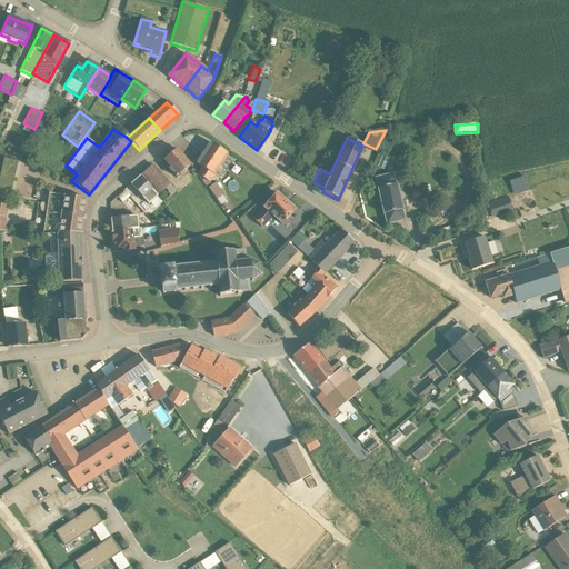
[(227,155),(210,143),(196,165),(201,168),(197,176),(202,179),(201,181),(206,187),(227,155)]
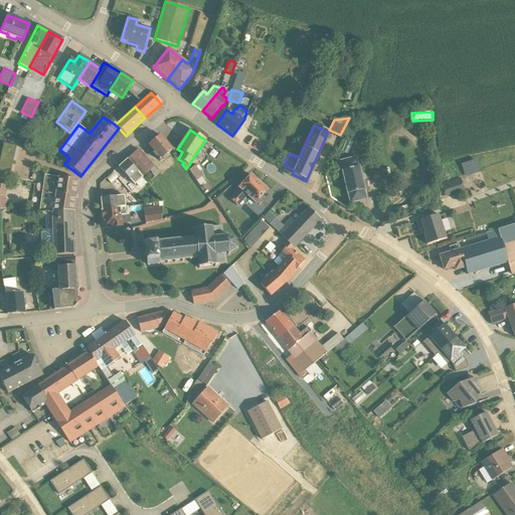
[(158,137),(157,136),(152,140),(152,142),(148,145),(154,153),(153,154),(159,161),(172,150),(159,136),(158,137)]
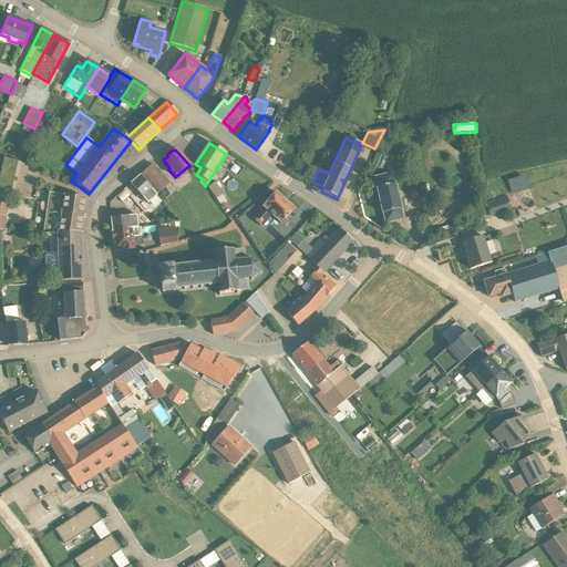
[(3,158),(0,171),(0,195),(9,197),(18,161),(3,158)]
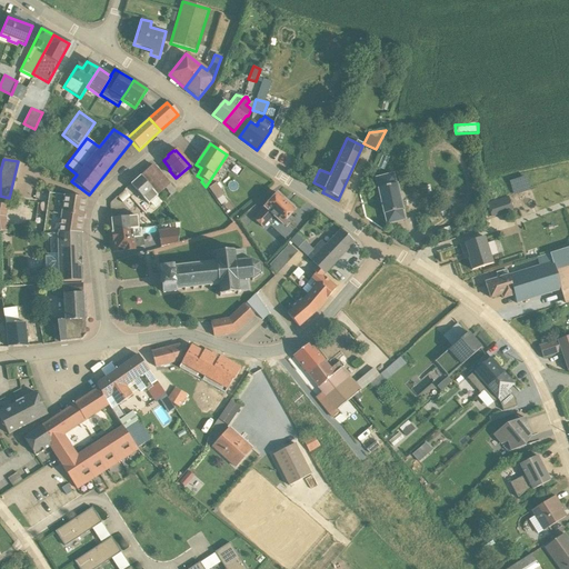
[(176,192),(152,166),(140,177),(162,203),(176,192)]
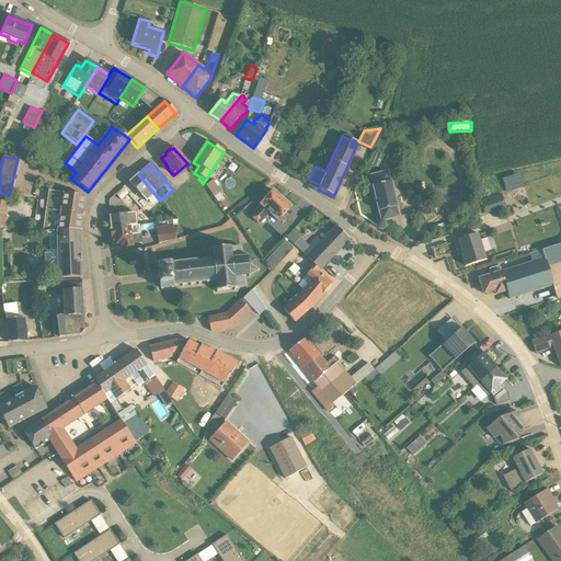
[(369,176),(380,222),(398,218),(399,218),(397,207),(388,171),(369,175),(369,176)]
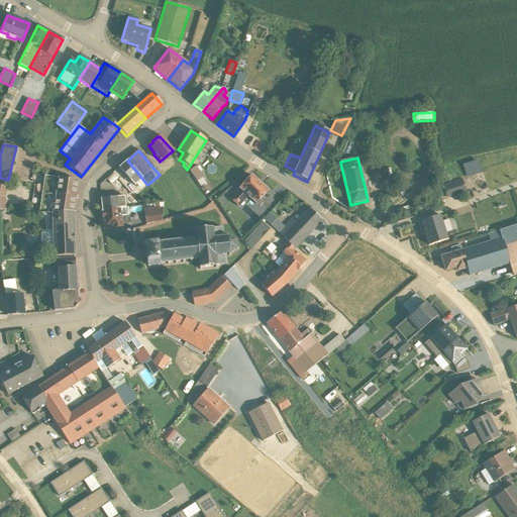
[(146,185),(127,161),(118,168),(139,191),(146,185)]
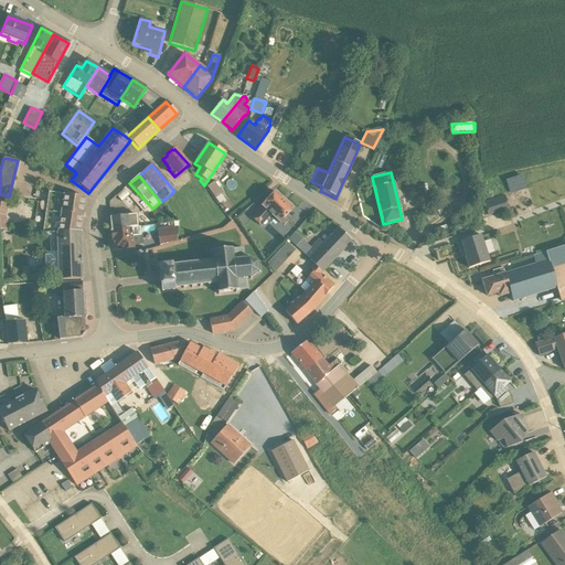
[(523,176),(507,182),(511,194),(528,189),(523,176)]
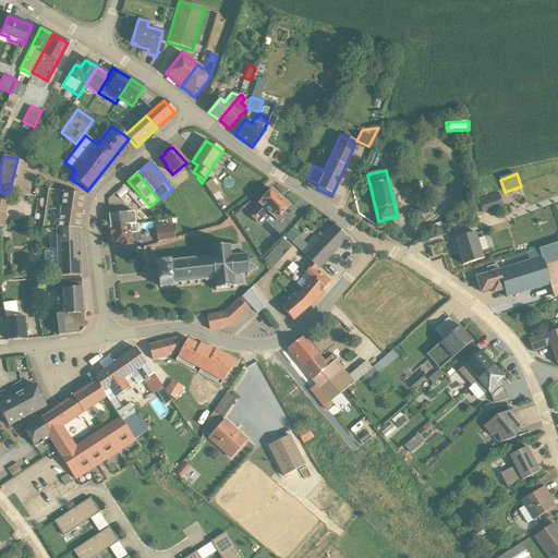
[(208,181),(205,179),(202,183),(204,186),(205,185),(211,196),(213,196),(216,202),(221,197),(218,192),(219,192),(216,185),(217,184),(215,180),(211,181),(211,180),(208,181)]
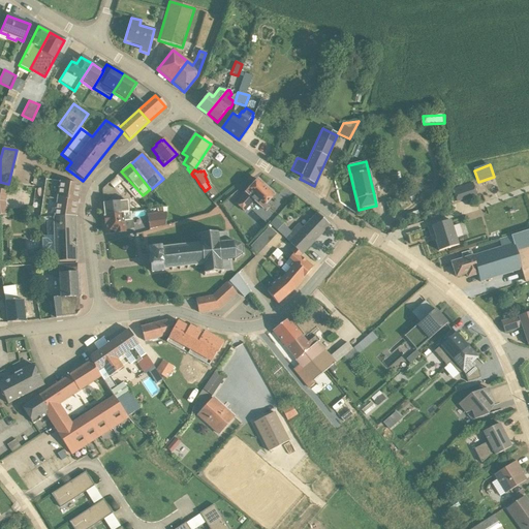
[(102,190),(109,196),(122,183),(117,178),(102,190)]
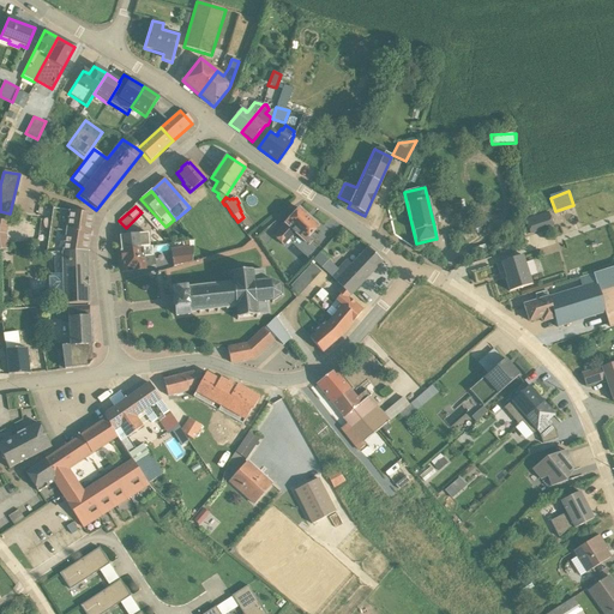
[(283,226),(272,238),(283,247),(294,235),(304,245),(319,228),(318,226),(318,223),(314,220),(311,221),(299,208),(282,224),(283,226)]
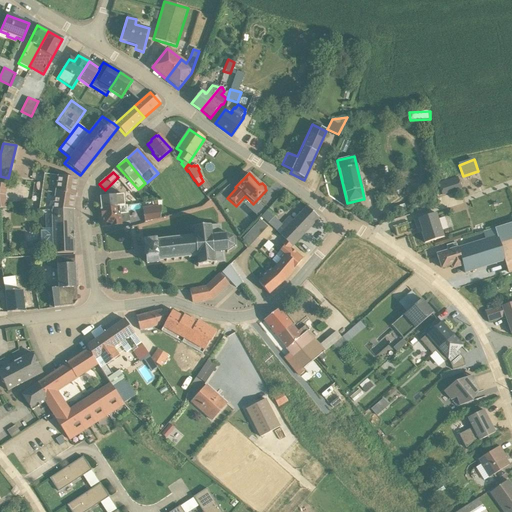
[(77,180),(77,179),(43,174),(43,175),(38,212),(72,211),(77,180)]
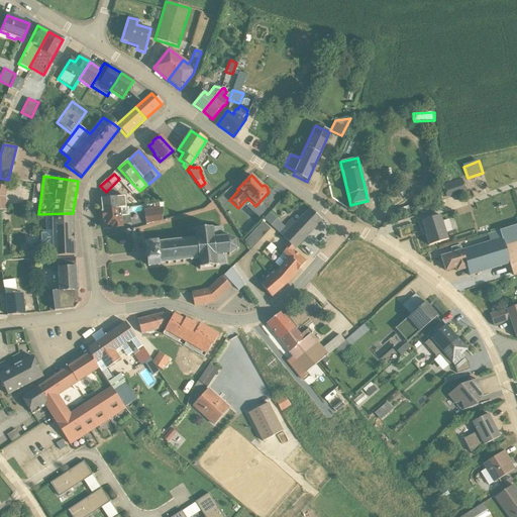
[(439,192),(442,200),(464,193),(460,181),(441,187),(442,191),(439,192)]
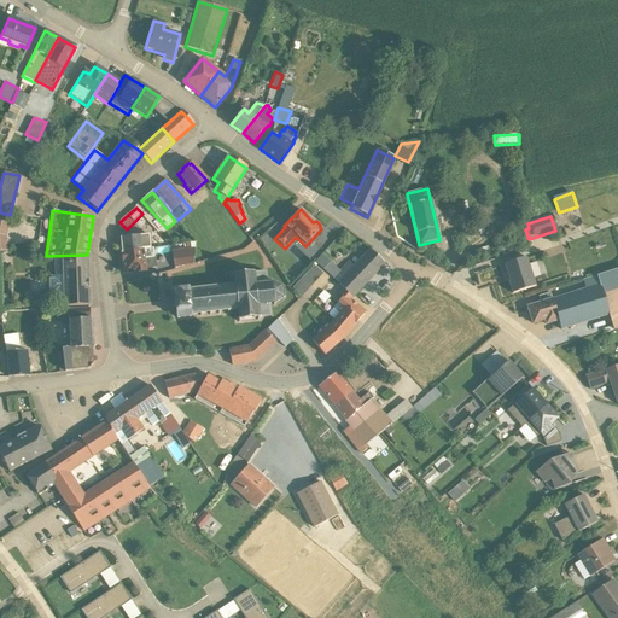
[(120,238),(121,252),(150,249),(149,234),(120,238)]
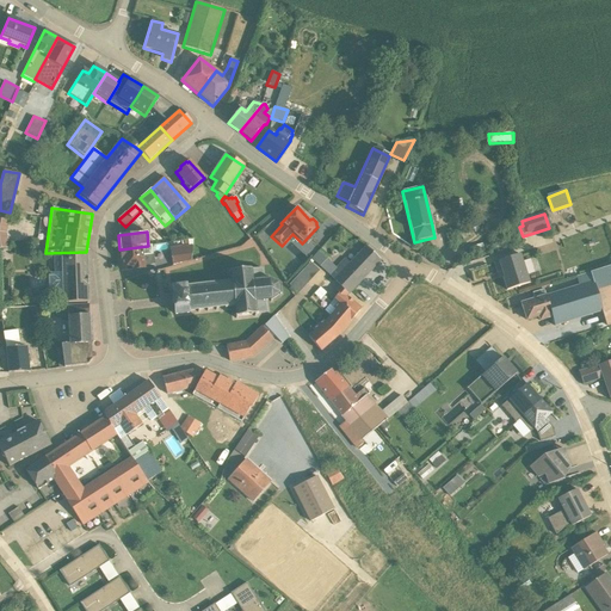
[(489,239),(494,254),(500,253),(495,236),(489,239)]
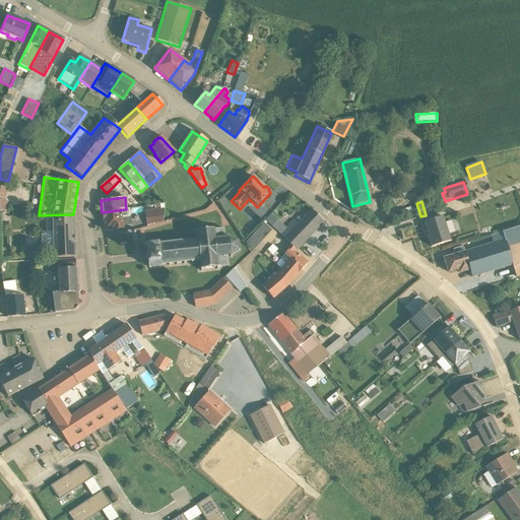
[(144,211),(146,226),(163,222),(163,208),(144,211)]
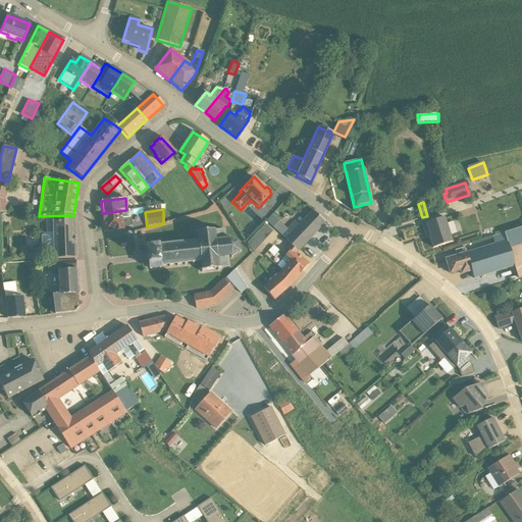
[(132,225),(129,210),(128,210),(102,213),(105,231),(123,228),(123,227),(132,225)]
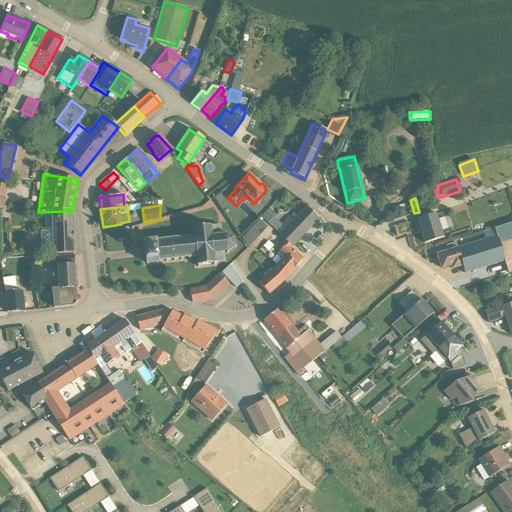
[(291,248),(318,218),(307,207),(292,221),(288,217),(281,225),(281,226),(275,232),(291,248)]
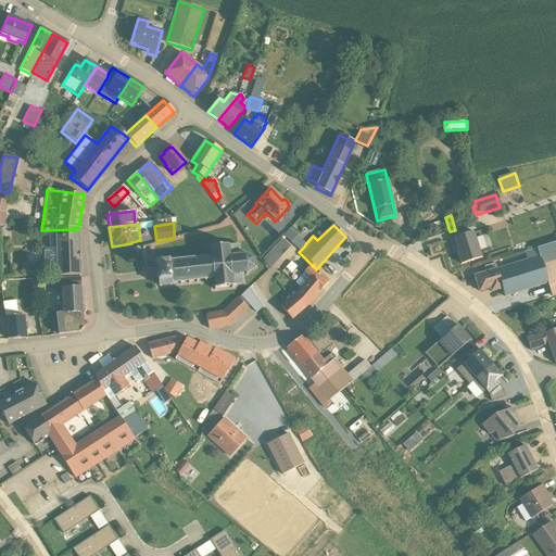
[(300,236),(291,227),(282,237),(291,244),(291,245),(300,236)]
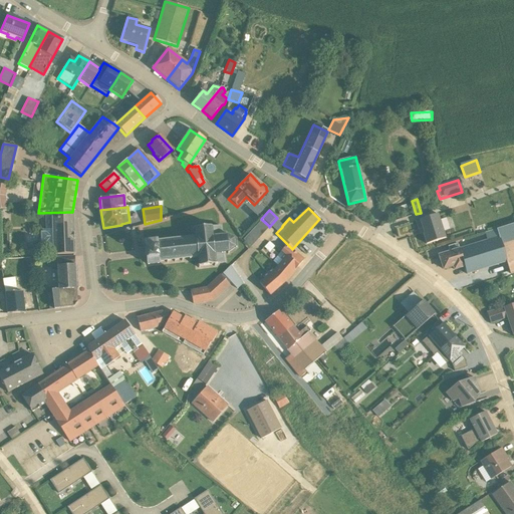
[(52,246),(52,255),(74,255),(72,212),(44,213),(44,229),(41,230),(41,232),(39,232),(40,244),(41,244),(42,246),(46,246),(52,246)]
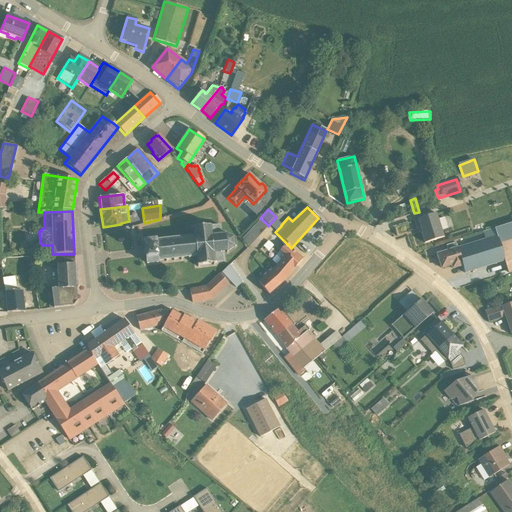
[(434,215),(413,222),(415,230),(419,229),(421,234),(420,234),(423,245),(442,239),(434,215)]
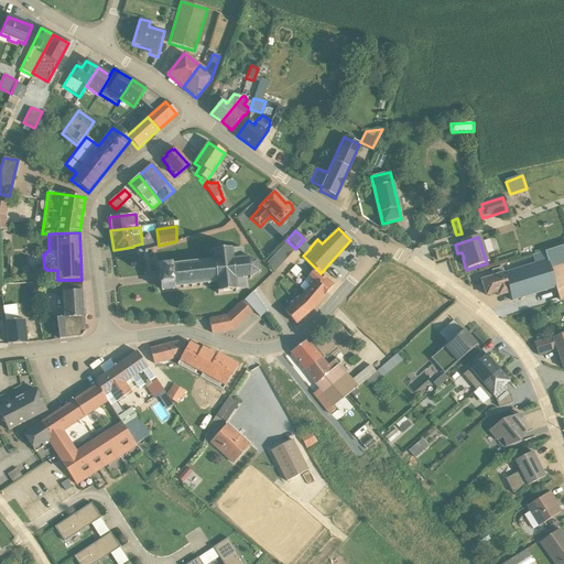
[(274,271),(294,250),(285,241),(267,264),(274,271)]
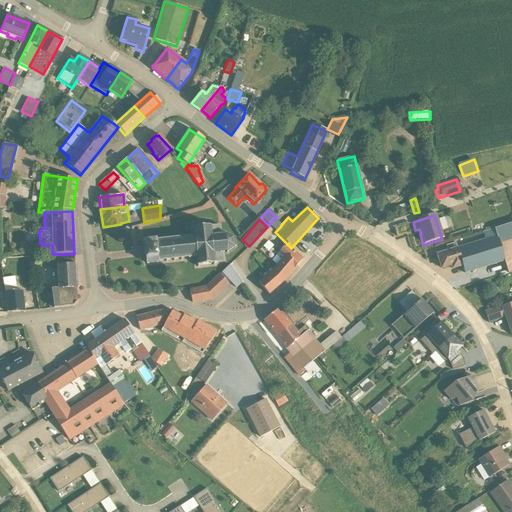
[(511,224),(492,231),(507,276),(511,274),(511,224)]
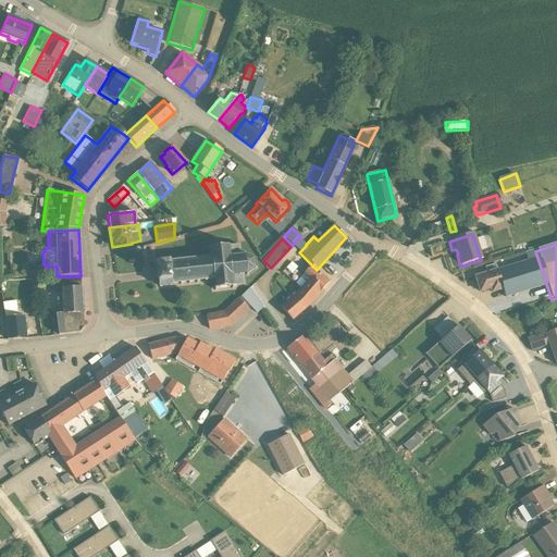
[(157,261),(157,262),(159,288),(172,286),(172,284),(213,280),(214,289),(243,286),(242,275),(246,275),(246,276),(247,275),(247,274),(255,269),(254,259),(245,255),(240,255),(239,245),(229,246),(229,245),(225,245),(225,246),(211,248),(210,246),(208,246),(209,257),(203,258),(203,257),(201,257),(201,258),(195,258),(193,258),(193,259),(187,259),(185,259),(185,260),(180,260),(176,260),(172,261),(172,260),(157,261)]
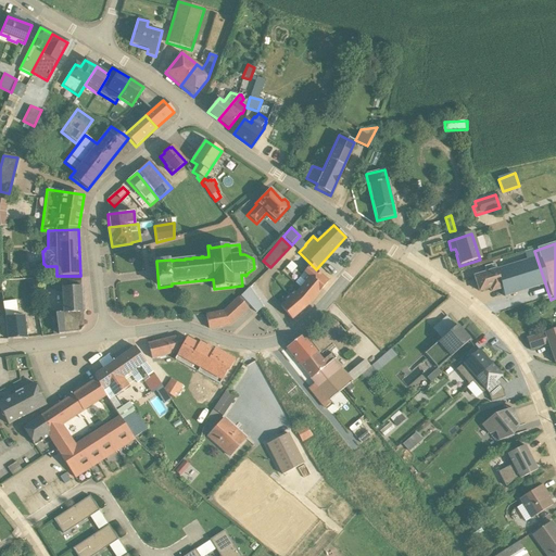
[(534,251),(522,254),(526,261),(536,258),(534,251)]
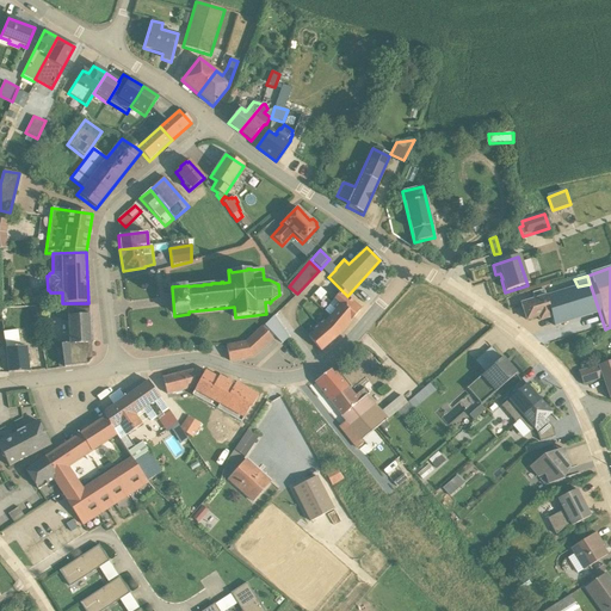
[(600,314),(590,284),(544,297),(543,291),(531,295),(532,302),(520,306),(525,322),(537,319),(538,322),(549,320),(553,329),(600,314)]
